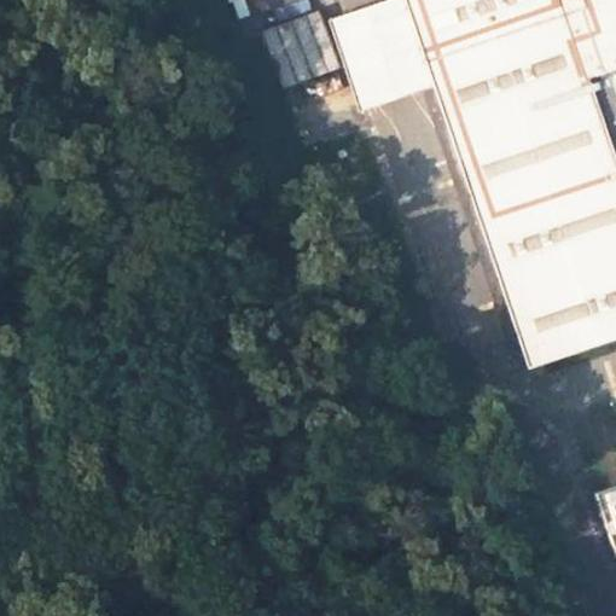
[(435,85),(407,0),(385,0),(368,6),(325,21),(341,60),(355,108),(395,97),(435,85)]
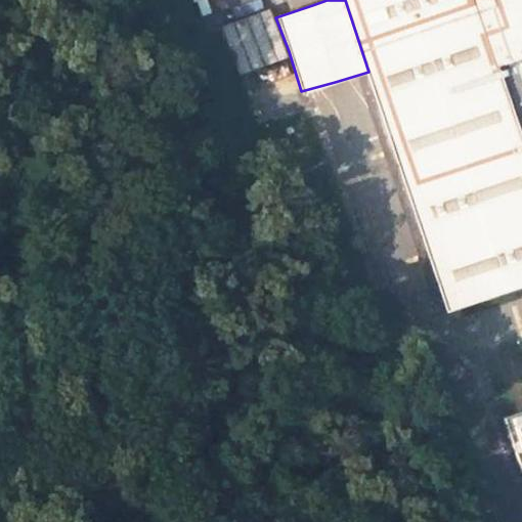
[(345,0),(368,72),(447,311),(521,289),(521,0),(345,0)]
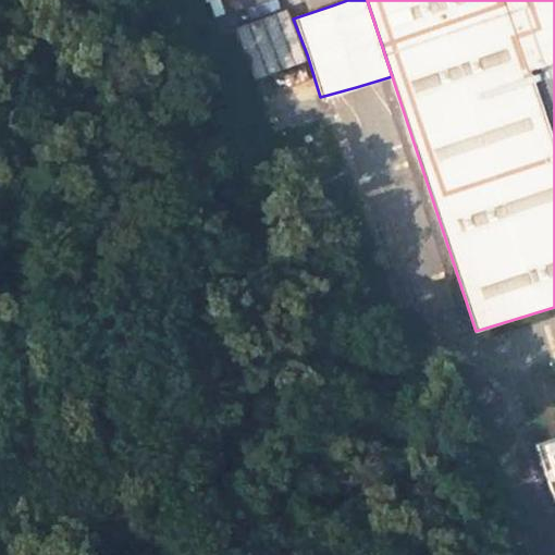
[(290,10),(237,28),(256,74),(307,54),(293,19),(290,10)]
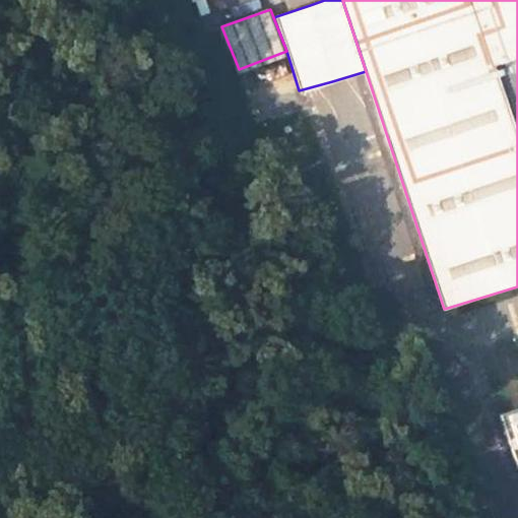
[(517,408),(499,415),(509,445),(517,467),(517,408)]
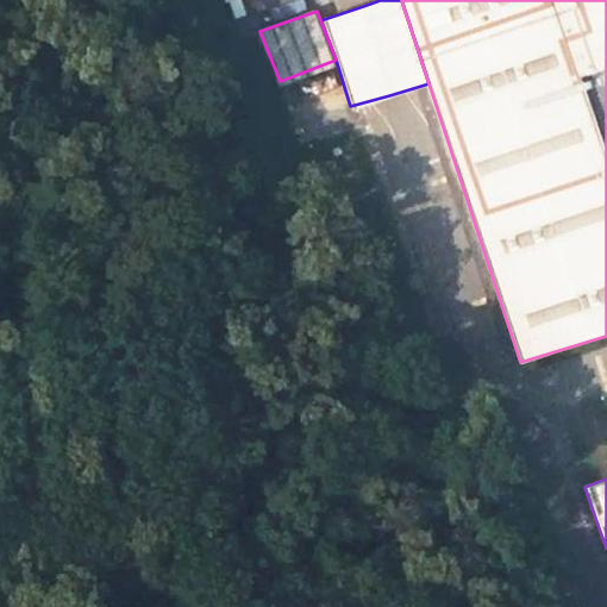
[(606,548),(596,521),(583,525),(594,556),(606,551),(606,548)]
